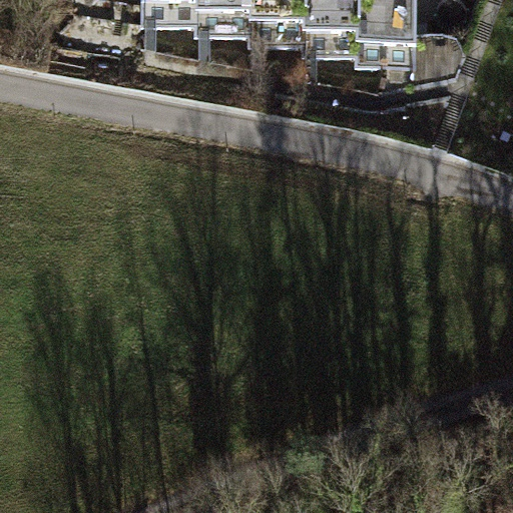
[(143,0),(143,31),(198,31),(198,0),(143,0)]
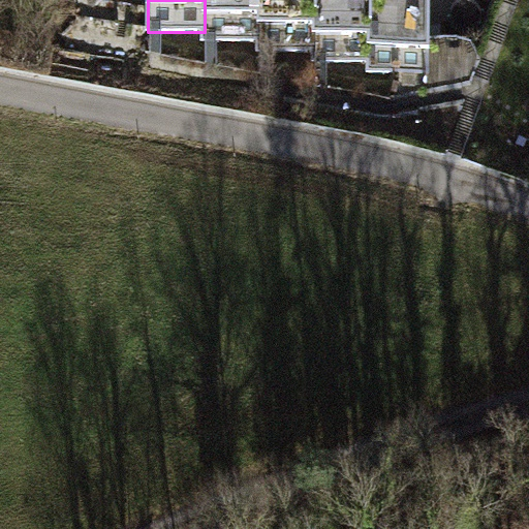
[(205,0),(205,32),(205,42),(259,43),(259,0),(205,0)]
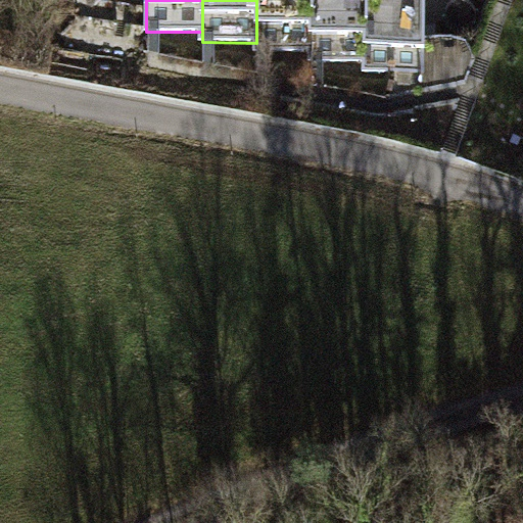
[(256,0),(256,43),(256,51),(312,52),(312,0),(256,0)]
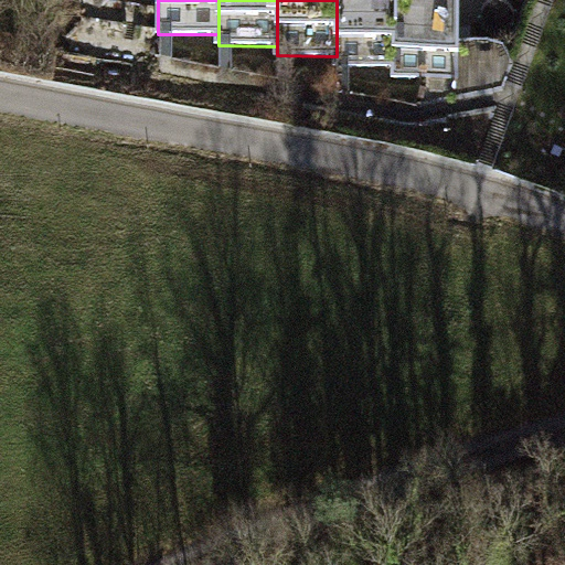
[(337,0),(337,56),(336,66),(395,67),(395,0),(337,0)]
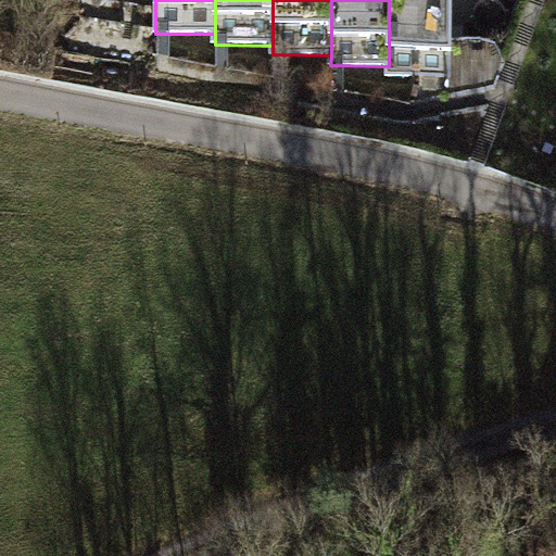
[(453,0),(389,0),(389,66),(389,76),(452,77),(453,0)]
